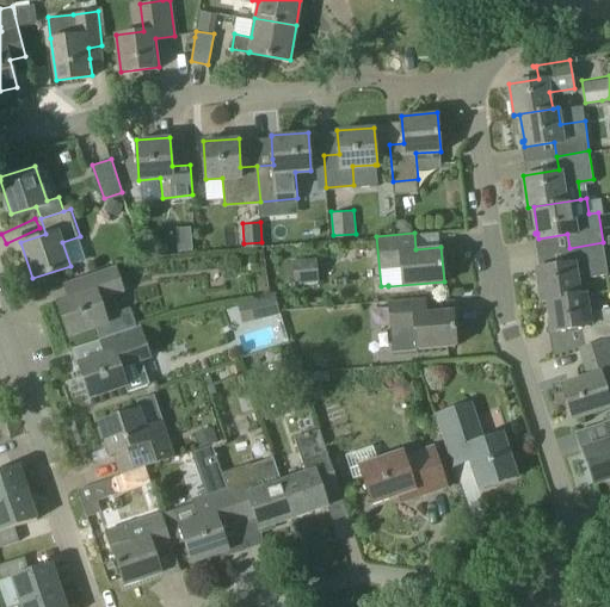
[(541,299),(547,299),(580,293),(577,277),(608,272),(603,242),(570,248),(572,261),(536,267),(541,299)]
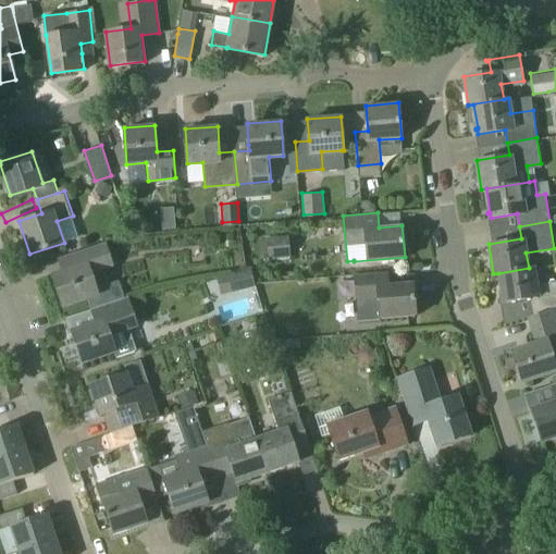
[(268,258),(291,256),(288,234),(267,236),(268,258)]
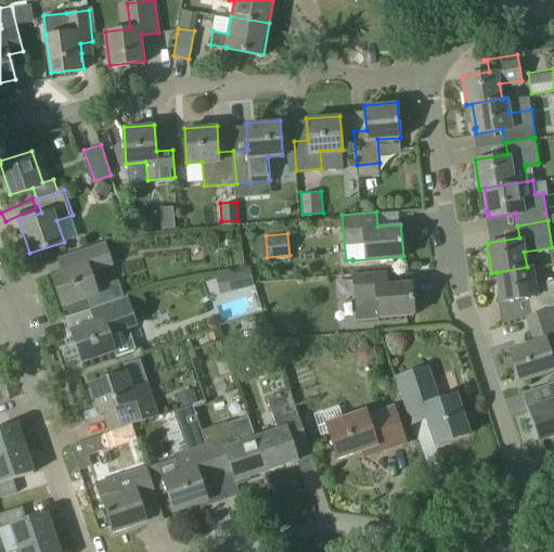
[(91,306),(125,295),(118,278),(110,281),(104,267),(114,264),(106,240),(58,256),(62,270),(52,273),(63,304),(88,295),(91,306)]
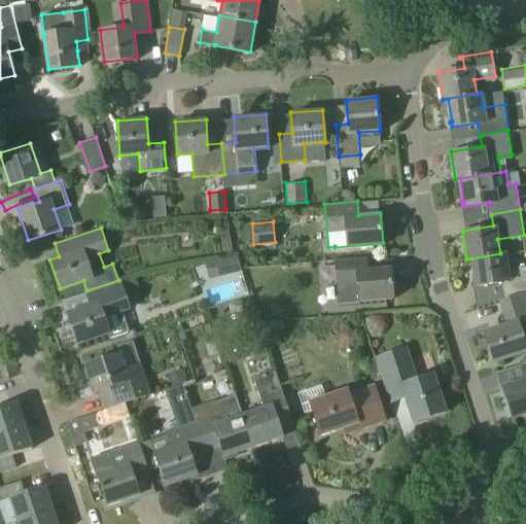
[(236,251),(216,256),(221,275),(241,270),(236,251)]
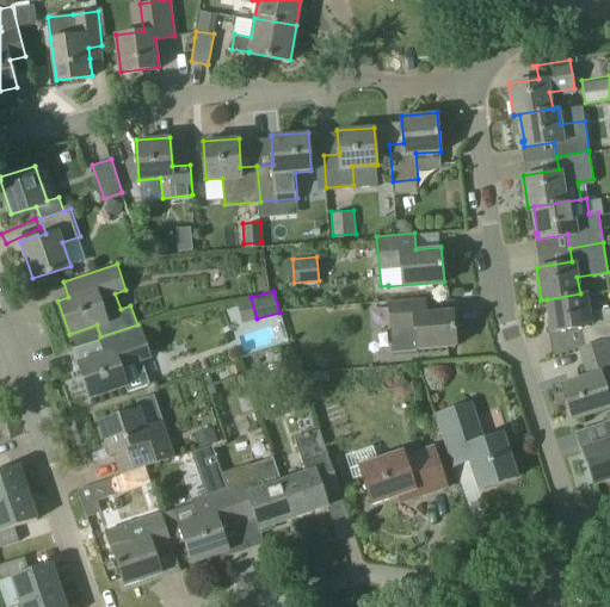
[(581,326),(584,345),(609,336),(609,304),(589,309),(586,292),(580,293),(547,299),(552,324),(549,324),(549,326),(552,326),(552,330),(581,326)]
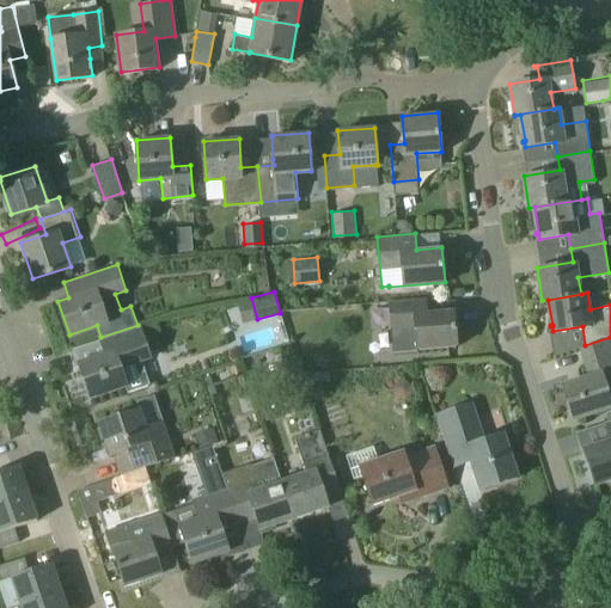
[(426,298),(389,300),(391,330),(415,327),(417,348),(457,344),(454,309),(427,312),(426,298)]
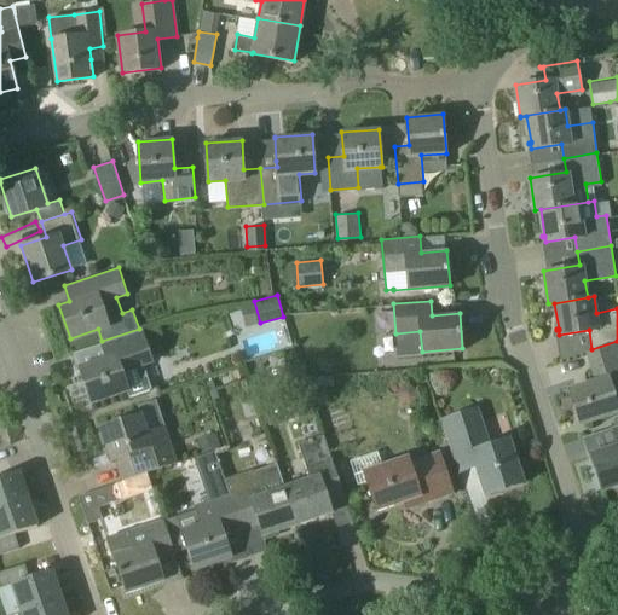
[(139,329),(102,341),(108,358),(80,366),(91,401),(130,389),(131,394),(150,388),(142,363),(152,360),(142,328),(139,329)]
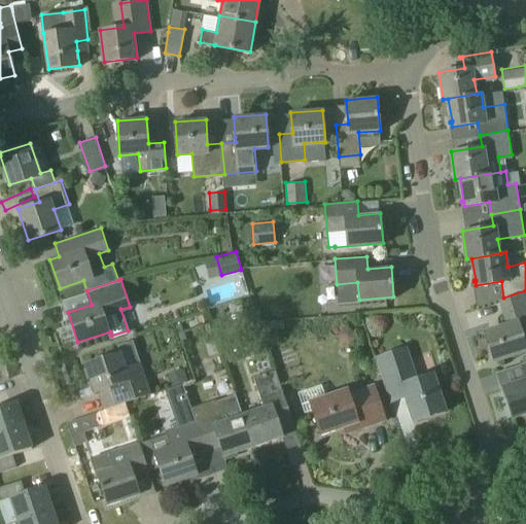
[(507,323),(485,332),(494,360),(525,350),(525,346),(520,326),(525,323),(525,290),(503,298),(500,299),(507,323)]
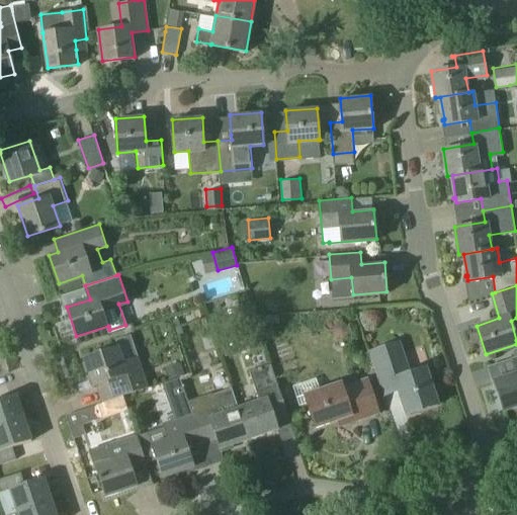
[(396,379),(399,390),(407,414),(438,403),(426,366),(411,371),(401,340),(369,350),(381,384),(384,395),(385,394),(382,384),(396,379)]
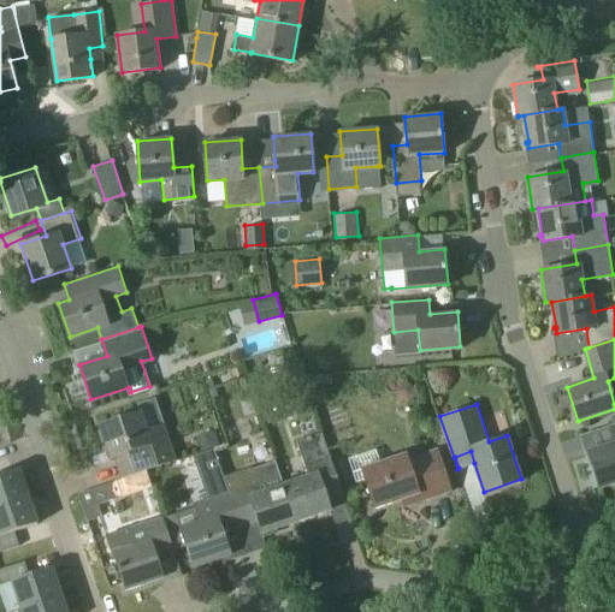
[(164,422),(159,425),(147,428),(142,411),(100,425),(110,457),(114,455),(123,477),(145,469),(176,458),(164,422)]
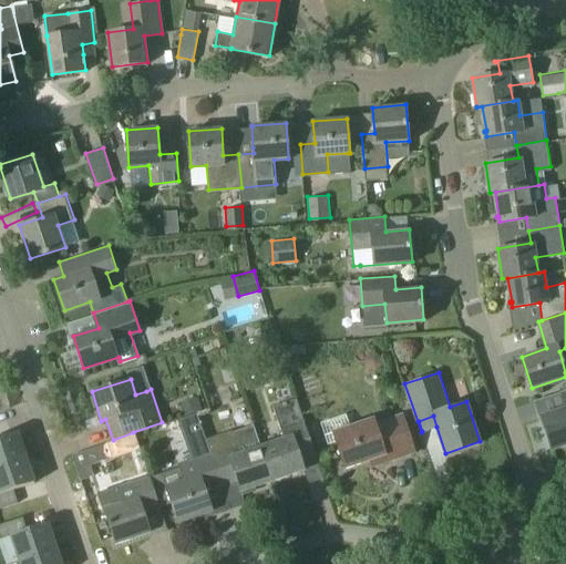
[(542,416),(552,449),(565,443),(565,390),(563,391),(561,391),(565,403),(565,407),(542,416)]
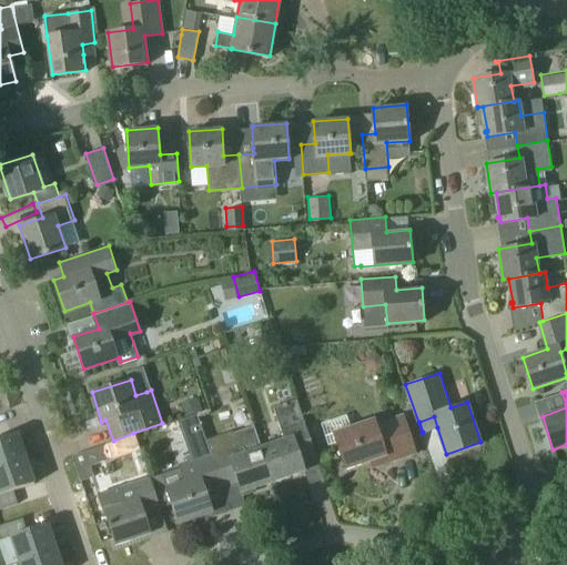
[(199,396),(181,401),(185,415),(202,410),(199,396)]
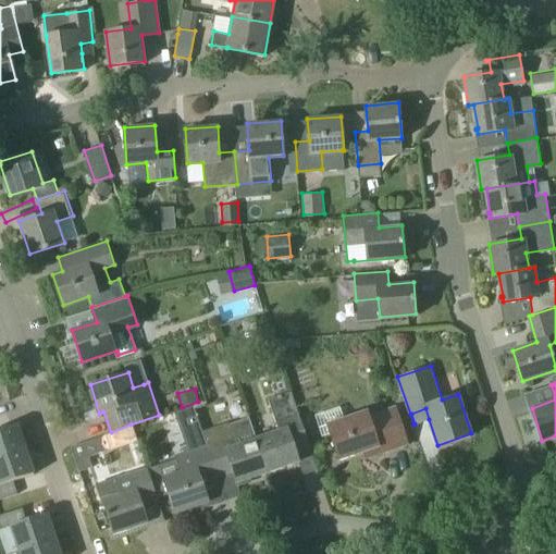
[(279,429),(257,436),(269,470),(299,460),(296,451),(310,445),(292,390),(268,398),(279,429)]
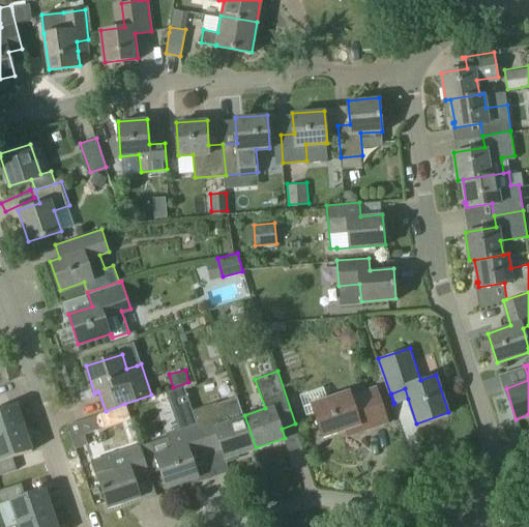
[(175,387),(173,388),(179,409),(192,406),(189,400),(184,384),(175,387)]
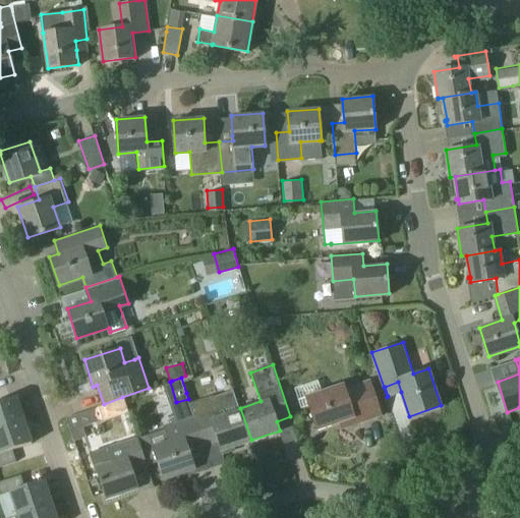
[(300,407),(309,404),(318,428),(349,418),(351,424),(382,414),(369,379),(345,387),(344,383),(322,391),(318,380),(294,387),(300,407)]
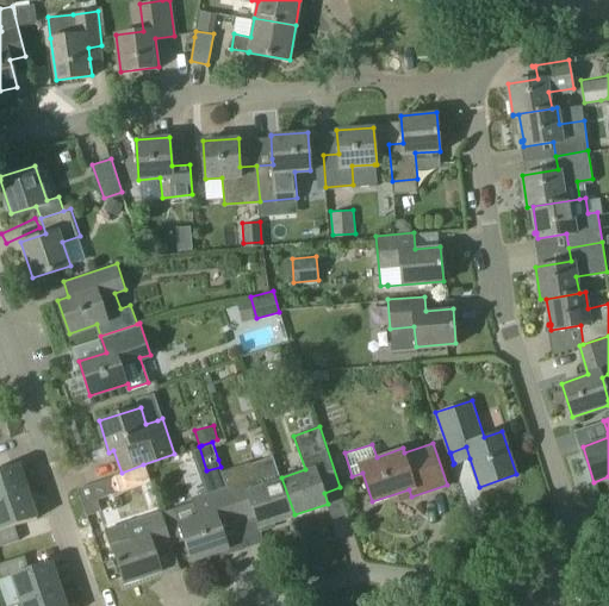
[(228,485),(240,520),(256,516),(260,526),(294,514),(281,478),(263,485),(256,464),(248,461),(223,469),(228,485)]
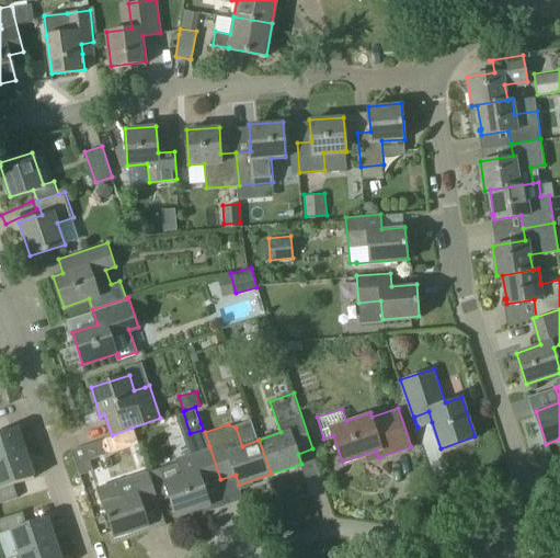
[(0,459),(26,451),(18,425),(0,431),(0,459)]
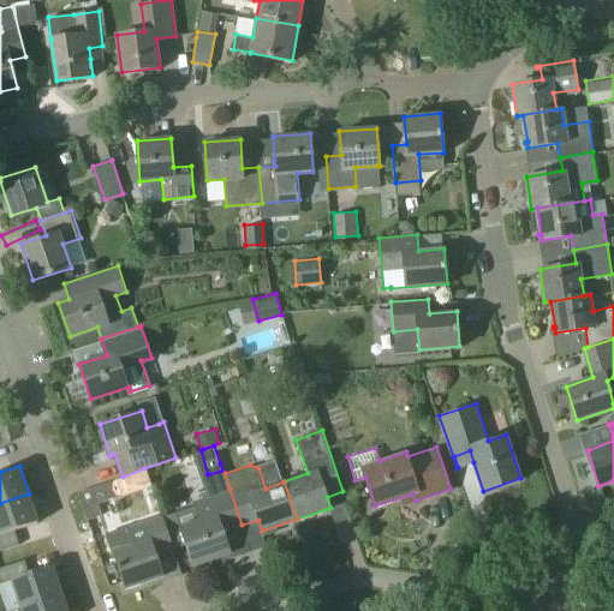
[(120,493),(119,491),(115,479),(78,491),(88,517),(102,513),(99,501),(120,493)]
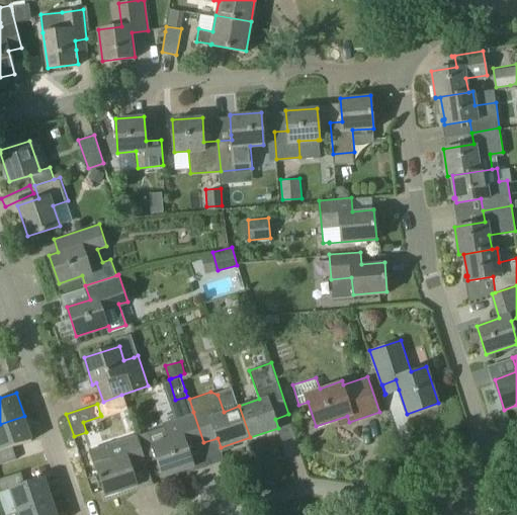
[(146,461),(147,461),(157,457),(163,476),(194,465),(187,445),(201,440),(202,443),(203,442),(193,412),(162,422),(167,438),(153,443),(149,430),(137,434),(146,461)]
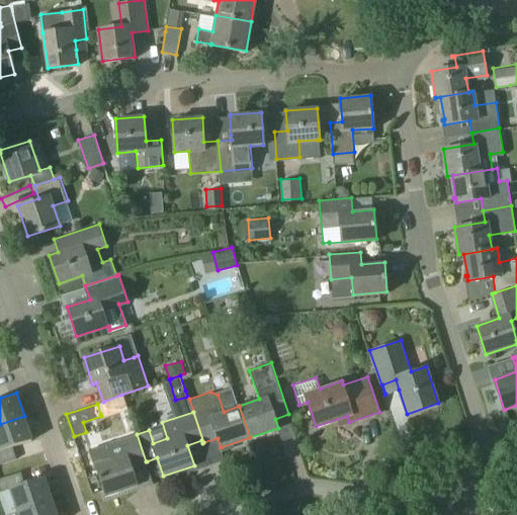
[(31,439),(24,416),(0,424),(0,462),(16,457),(12,445),(31,439)]
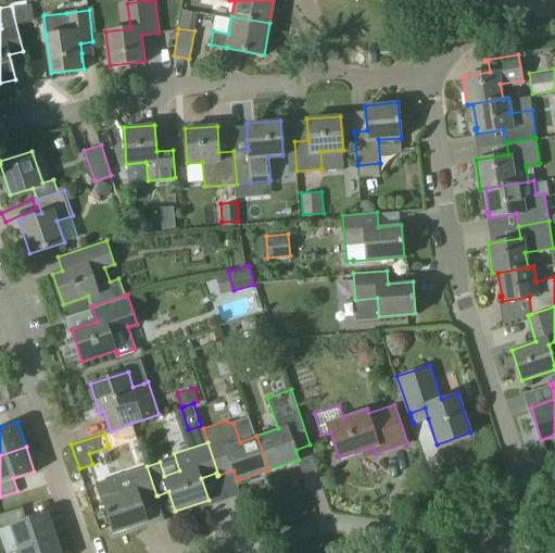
[(99,481),(99,482),(104,498),(103,498),(114,531),(147,520),(140,500),(154,494),(155,499),(156,499),(156,495),(147,466),(147,465),(99,481)]
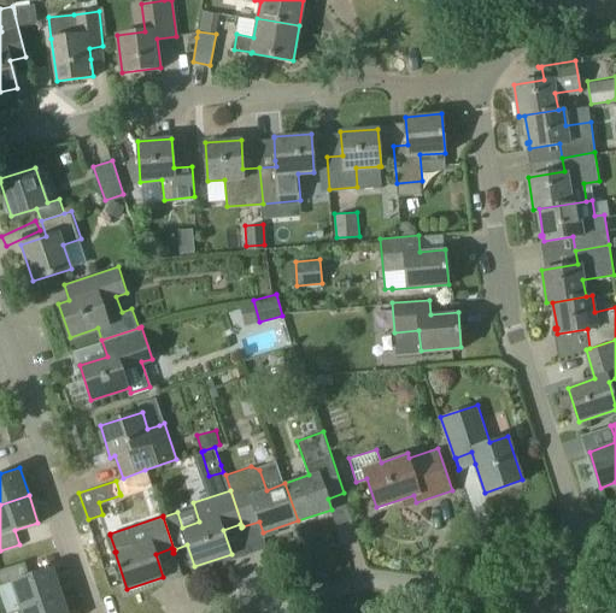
[(53,566),(29,575),(24,561),(0,569),(0,581),(1,584),(12,579),(21,607),(62,594),(53,566)]
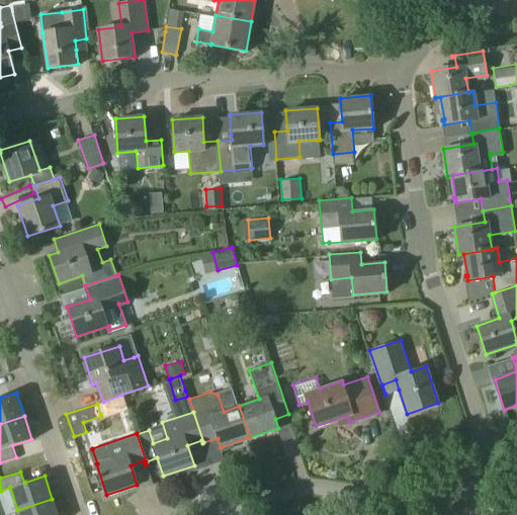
[(57,514),(52,499),(17,510),(19,514),(57,514)]
